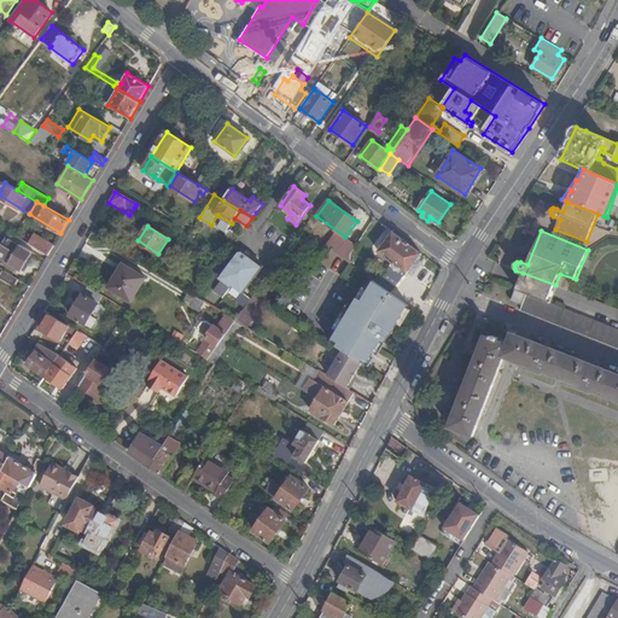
[(407,243),(391,232),(378,251),(391,262),(407,243)]
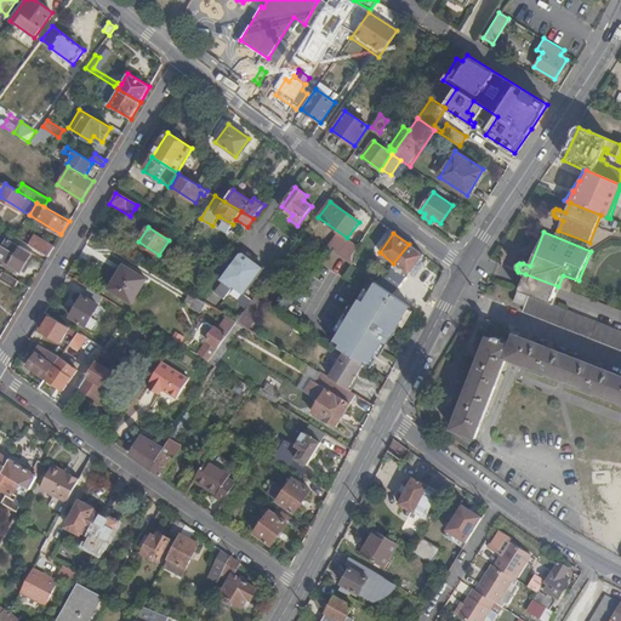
[(49,256),(55,245),(35,234),(29,244),(49,256)]
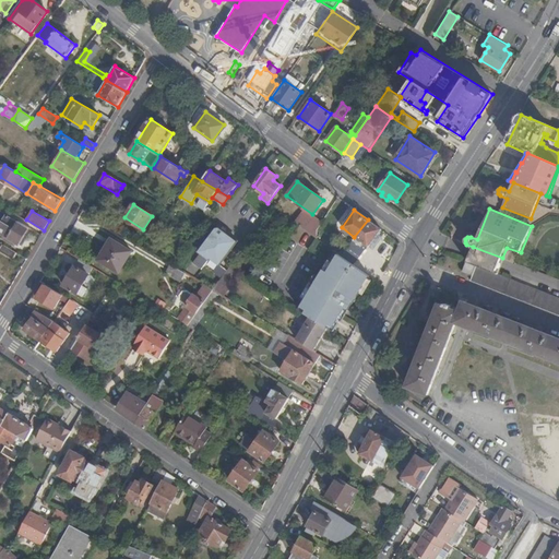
[(307,211),(297,224),(306,230),(312,222),(316,217),(307,211)]
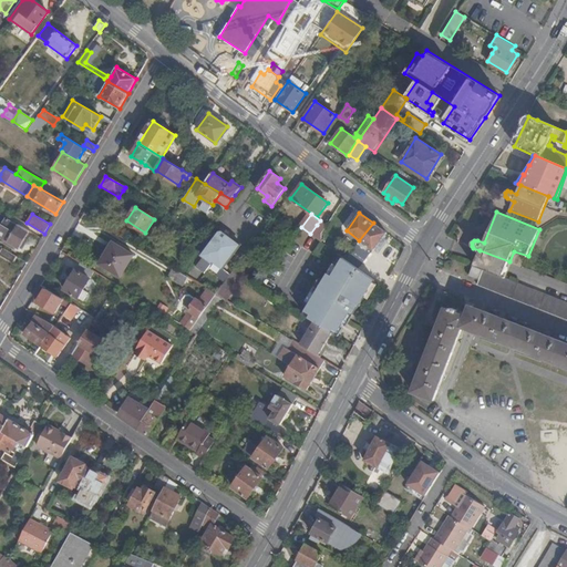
[(28,240),(32,232),(19,224),(18,225),(8,218),(0,230),(0,235),(20,247),(24,238),(28,240)]
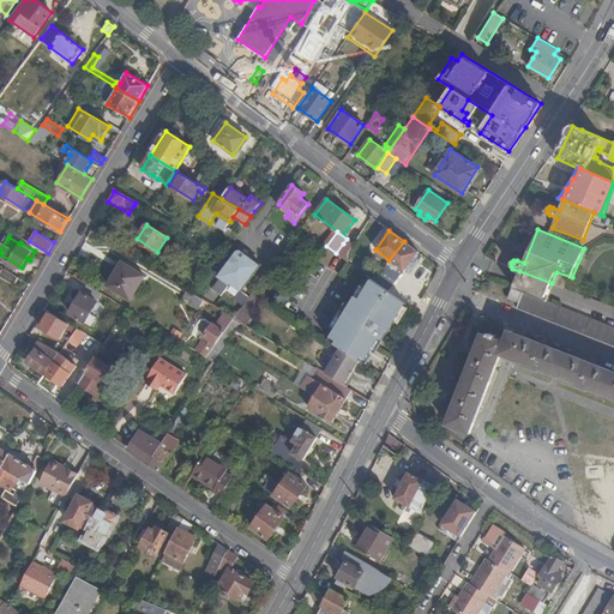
[(404,241),(389,260),(380,274),(374,281),(389,292),(401,275),(396,270),(397,268),(403,271),(404,272),(419,252),(404,241)]
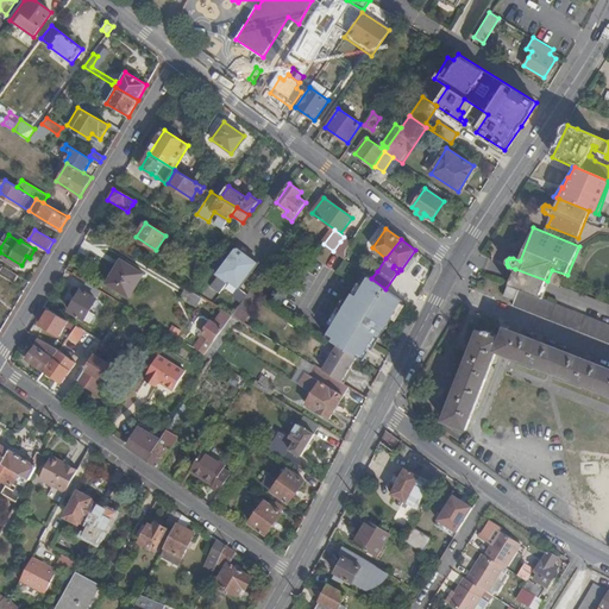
[(344,250),(346,246),(340,242),(333,251),(345,259),(344,250)]
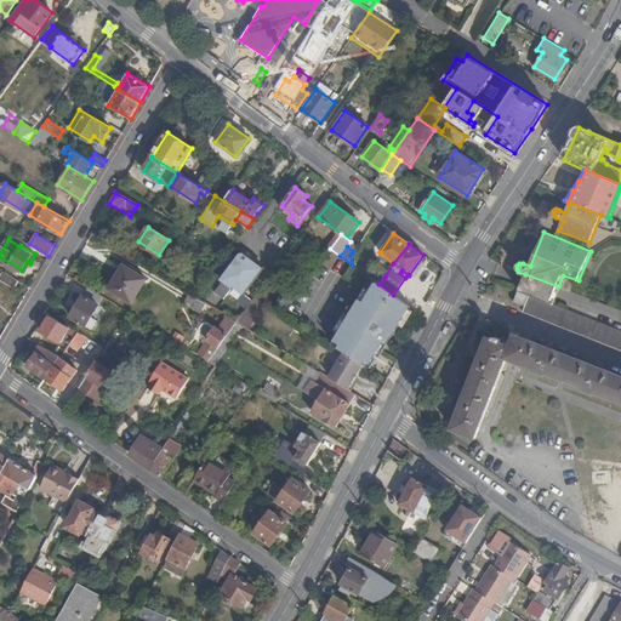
[(244,295),(263,268),(244,255),(239,255),(221,280),(223,283),(216,291),(223,297),(231,289),(233,286),(244,295)]
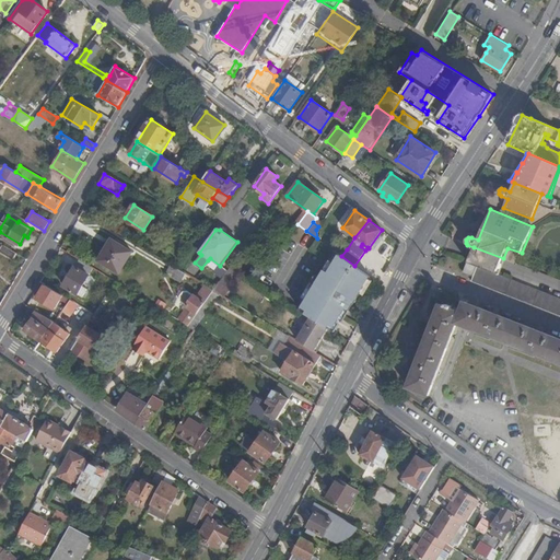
[(119,273),(132,252),(112,240),(98,260),(119,273)]
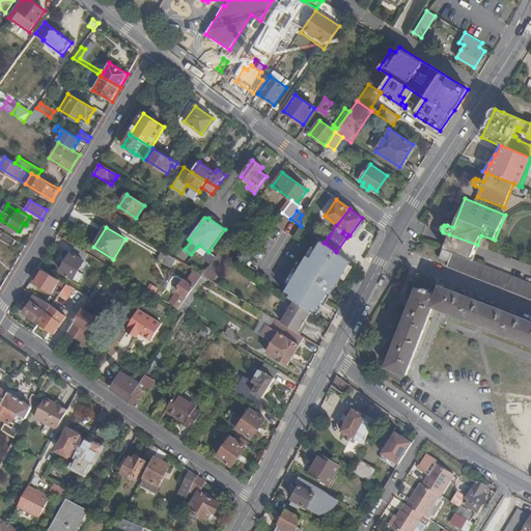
[(324,243),(329,236),(317,228),(312,234),(315,238),(324,243)]
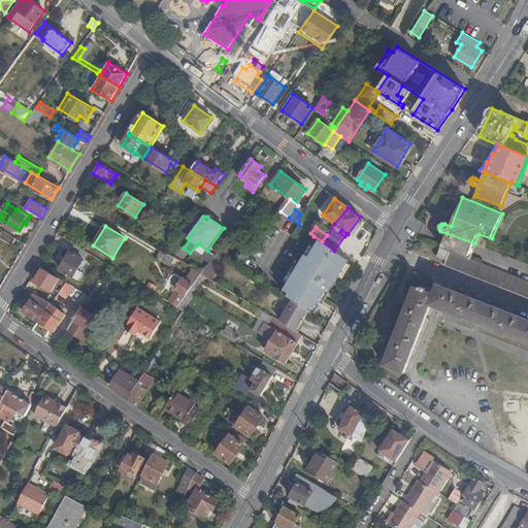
[(0,237),(11,244),(15,238),(2,230),(0,233),(0,237)]
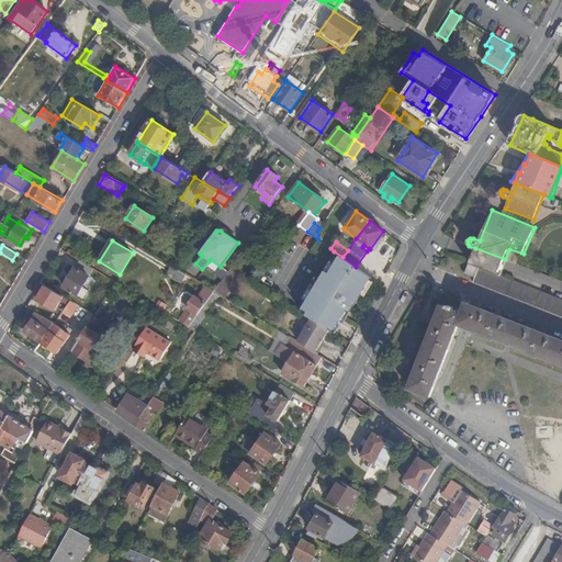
[(473,255),(470,263),(480,267),(498,274),(502,266),(505,259),(475,248),(473,255)]
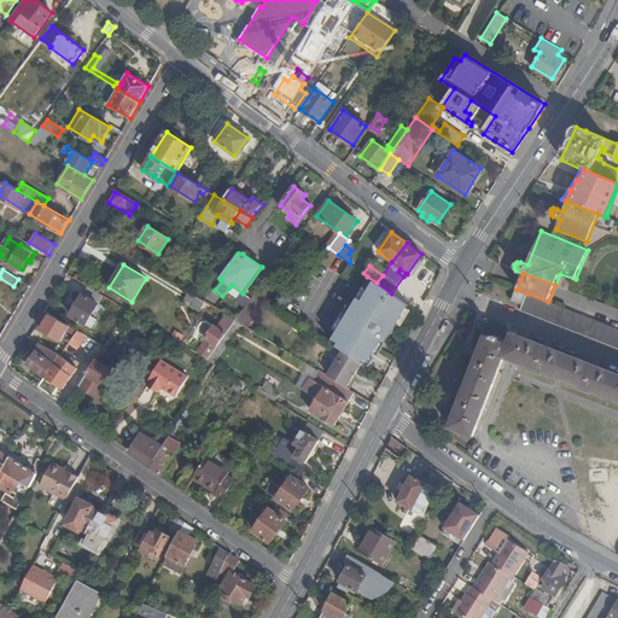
[(392,334),(409,305),(391,293),(377,283),(367,277),(355,296),(351,293),(330,330),(336,333),(367,353),(377,337),(382,339),(386,343),(391,334),(392,334)]
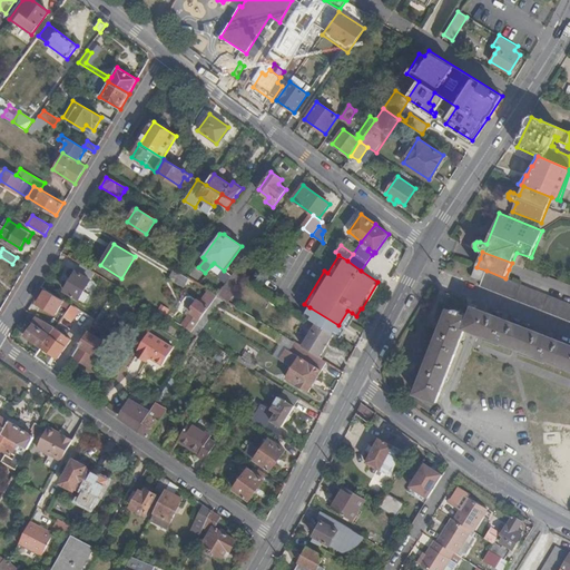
[(96,274),(81,265),(66,291),(85,303),(90,295),(86,292),(96,274)]
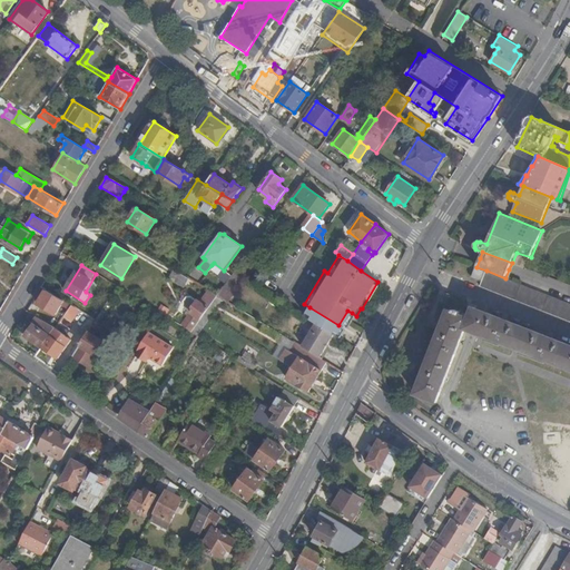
[(477,267),(475,266),(472,276),(482,281),(487,271),(477,267)]
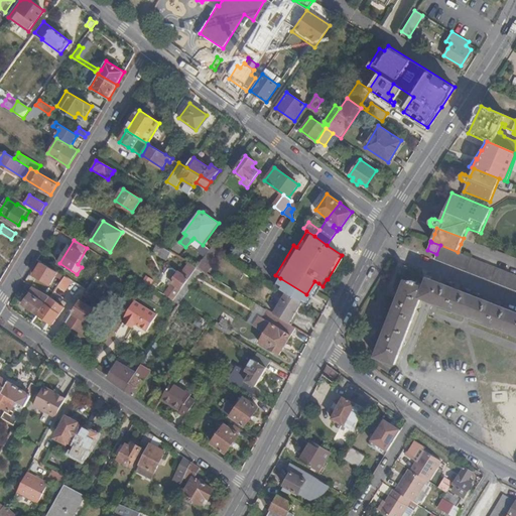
[(223,250),(215,244),(212,248),(197,268),(203,271),(206,273),(223,250)]
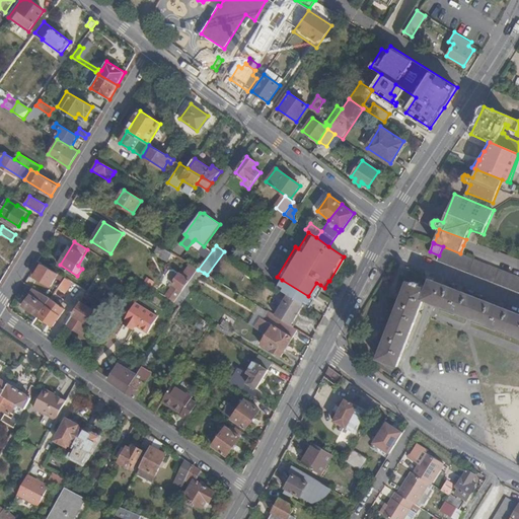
[(443,246),(439,255),(438,261),(488,280),(518,292),(518,276),(498,269),(460,253),(443,246)]
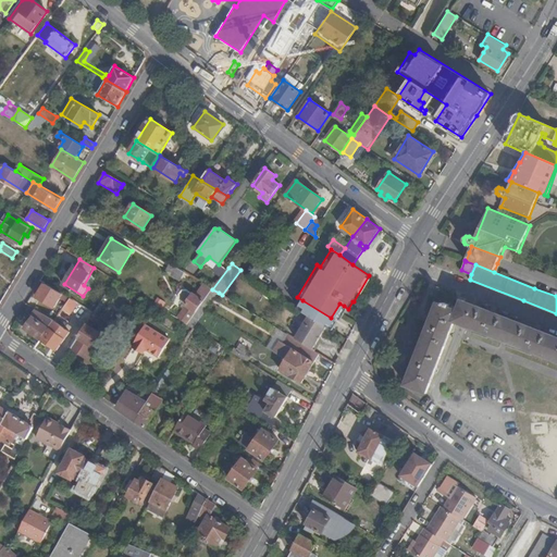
[(188,275),(175,267),(171,274),(184,282),(188,275)]
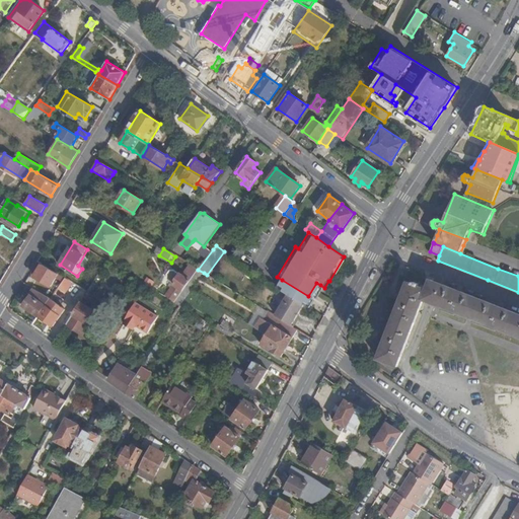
[(58,274),(43,264),(34,277),(51,287),(58,274)]
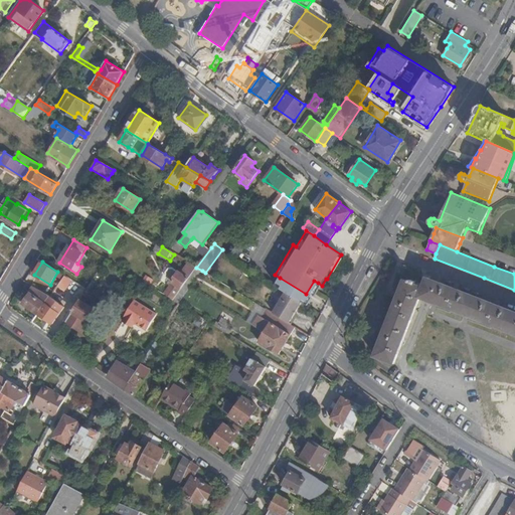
[(173,300),(185,284),(196,268),(188,263),(180,273),(172,268),(168,268),(165,273),(165,277),(173,283),(164,294),(173,300)]
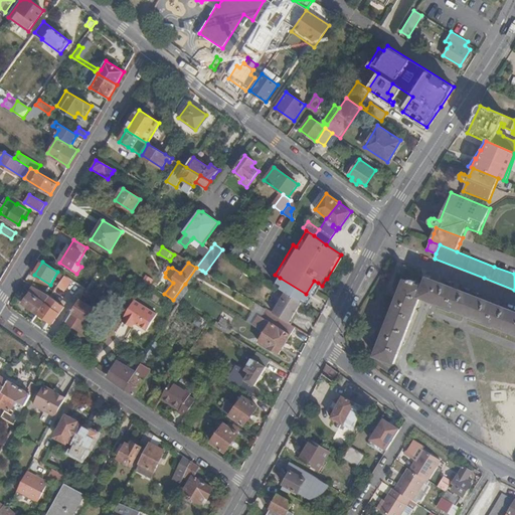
[(185,284),(191,287),(202,271),(196,268),(185,284)]
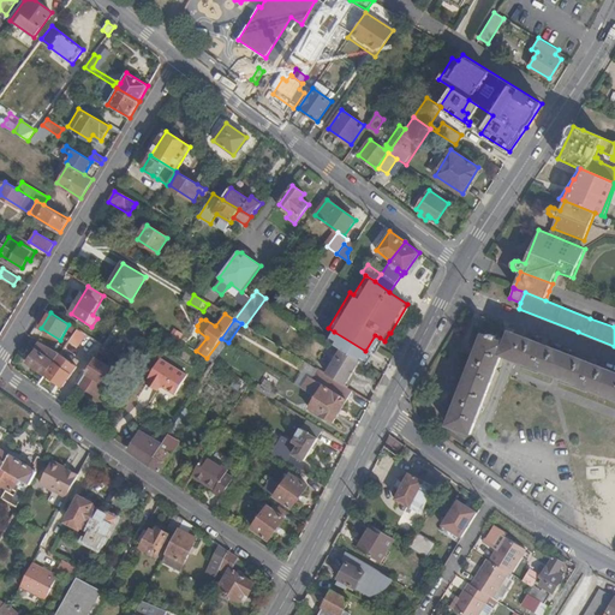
[(124,330),(117,324),(105,345),(112,350),(124,330)]
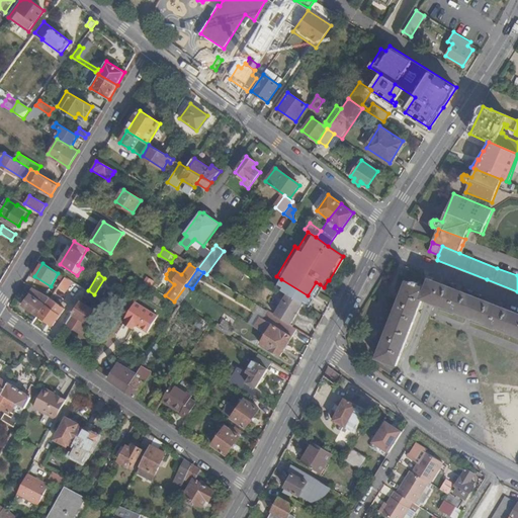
[(304,304),(308,306),(312,297),(308,295),(281,279),(277,287),(287,293),(304,304)]
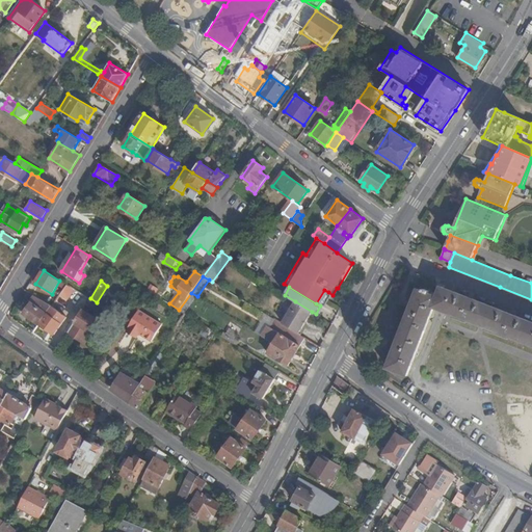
[(437,297),(418,290),(388,368),(406,375),(433,307),(521,341),(531,345),(531,322),(514,316),(442,287),(437,297)]
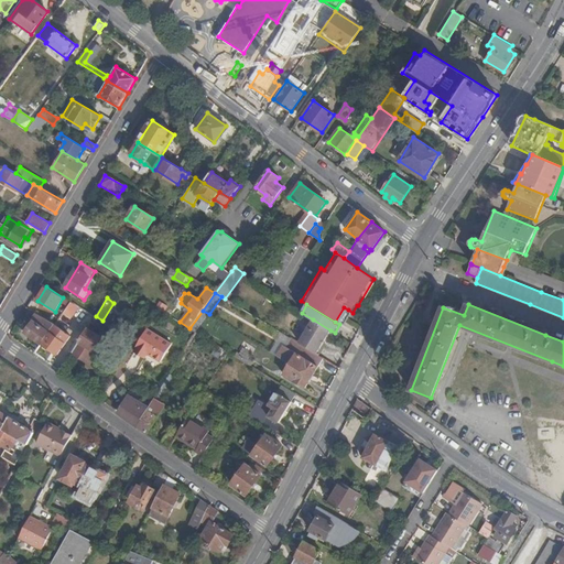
[(348,310),(344,307),(335,322),(339,324),(348,310)]
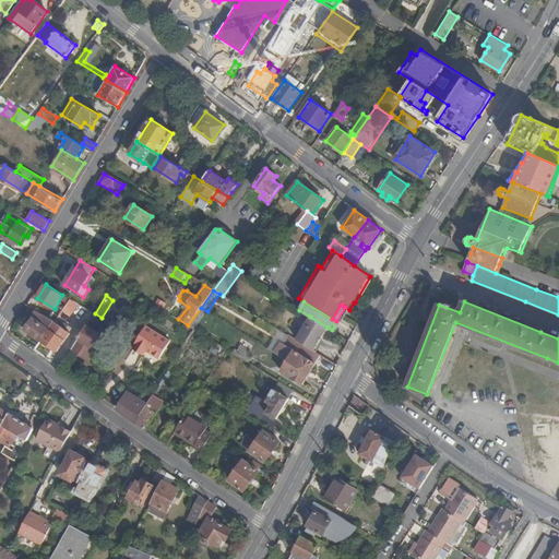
[(188,325),(194,330),(207,311),(201,308),(188,325)]
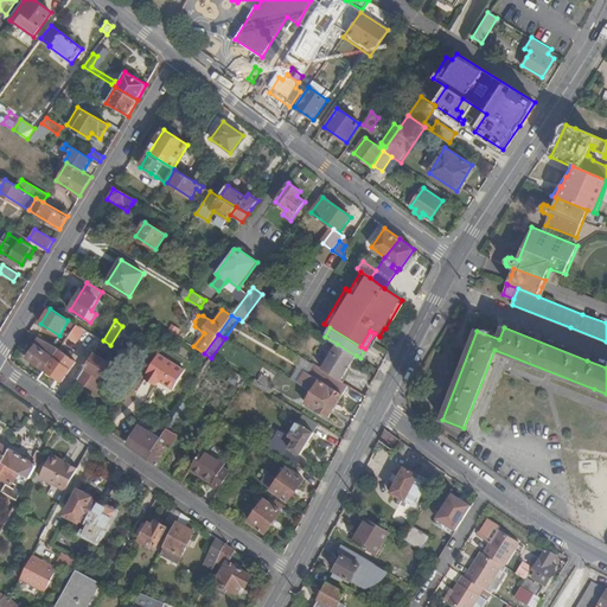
[(30,358),(45,369),(53,357),(57,352),(58,350),(43,339),(38,346),(36,345),(32,350),(34,351),(30,358)]
